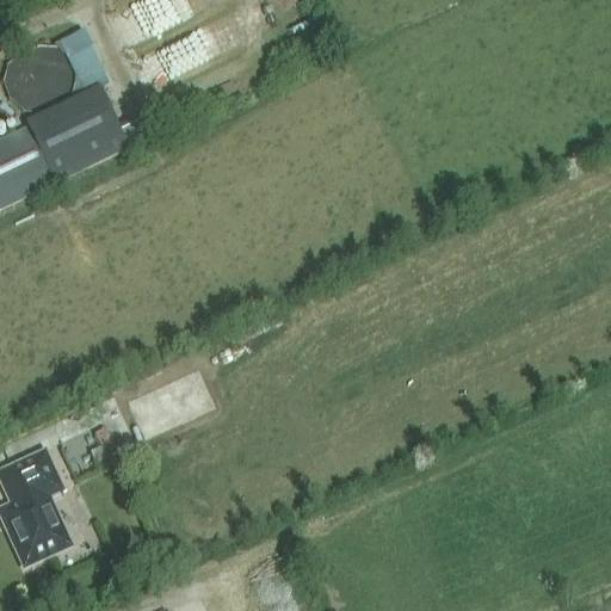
[(5,81),(8,92),(14,102),(24,107),(35,111),(45,112),(56,109),(66,103),(72,93),(76,82),(76,72),(73,61),(67,51),(59,45),(48,41),(36,41),(25,44),(17,50),(10,60),(6,69),(5,81)]
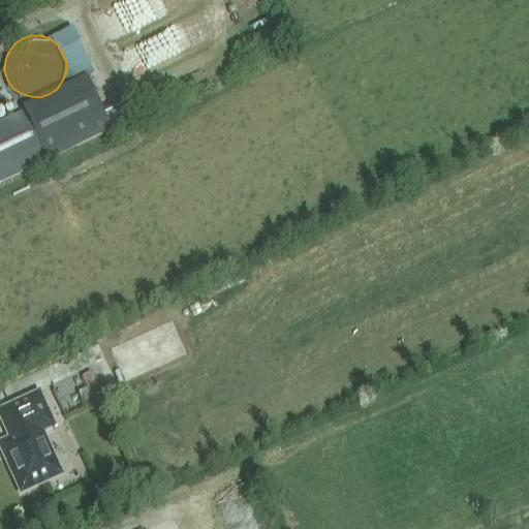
[(0,182),(48,159),(49,161),(114,129),(125,124),(119,111),(106,116),(92,85),(27,116),(25,113),(0,125),(0,182)]
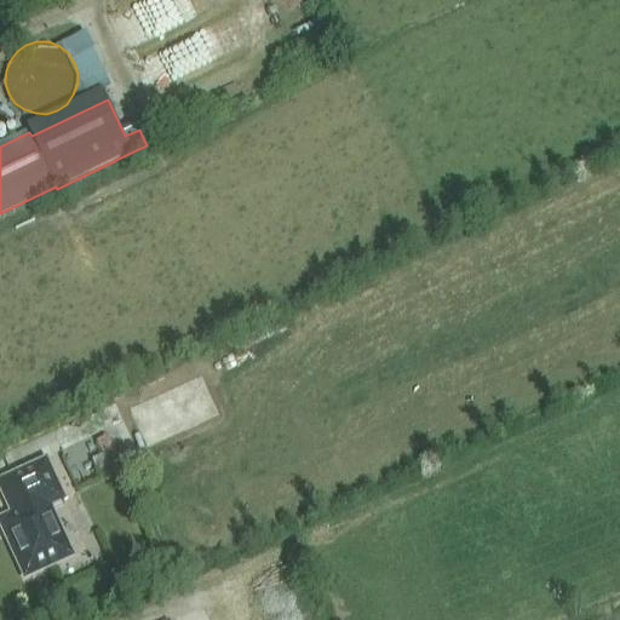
[(0,144),(11,139),(0,116),(0,144)]
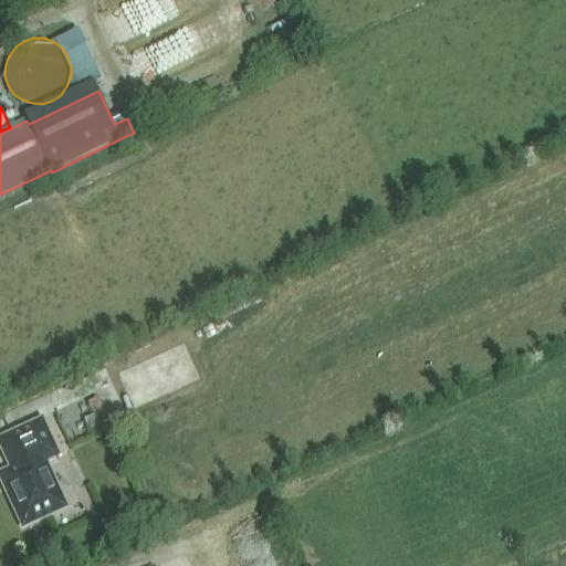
[(184,343),(117,374),(133,408),(199,377),(184,343)]
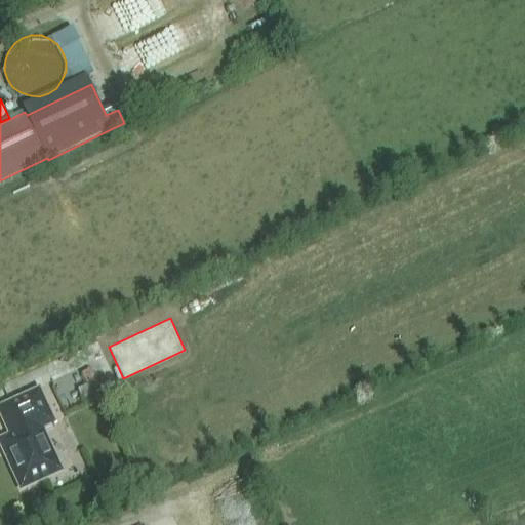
[(22,488),(58,472),(40,431),(54,425),(39,392),(0,408),(0,414),(11,439),(1,443),(22,488)]
